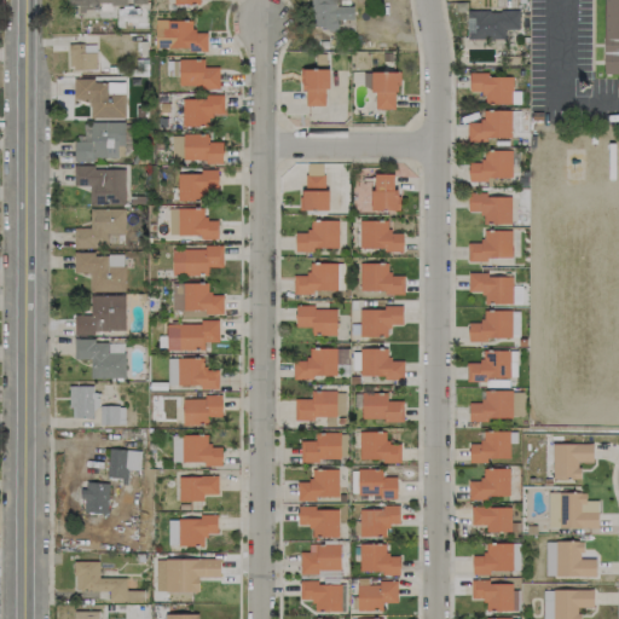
[(126,0),(65,0),(65,9),(75,7),(76,11),(93,11),(93,5),(127,4),(126,0)]
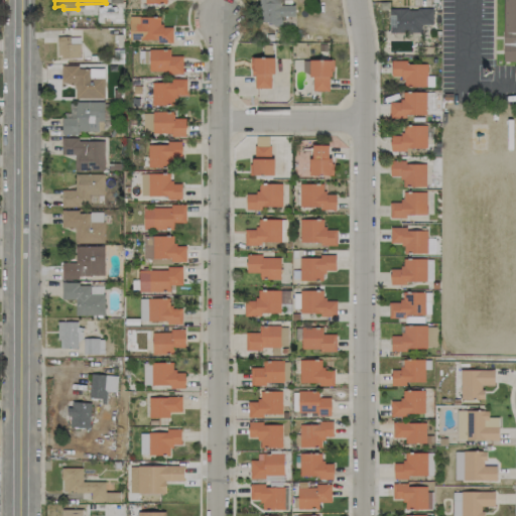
[(294,5),(279,5),(278,0),(258,0),(259,24),(281,24),(280,16),(294,15),(294,5)]
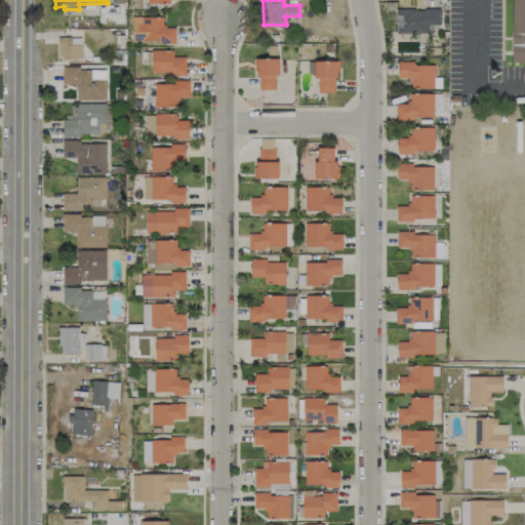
[(524,0),(512,0),(511,62),(524,62),(524,0)]
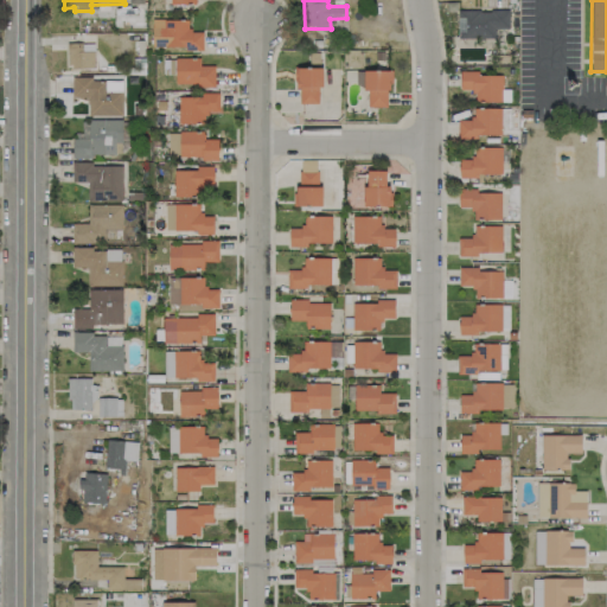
[(458,38),(494,38),(494,29),(509,27),(508,10),(457,11),(458,38)]
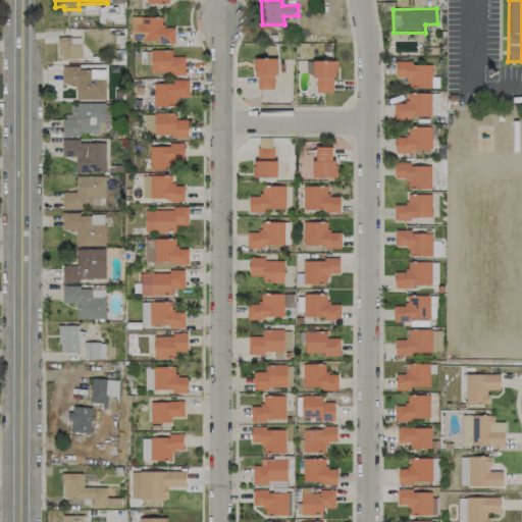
[(174,42),(174,28),(162,27),(162,17),(131,16),(131,41),(174,42)]
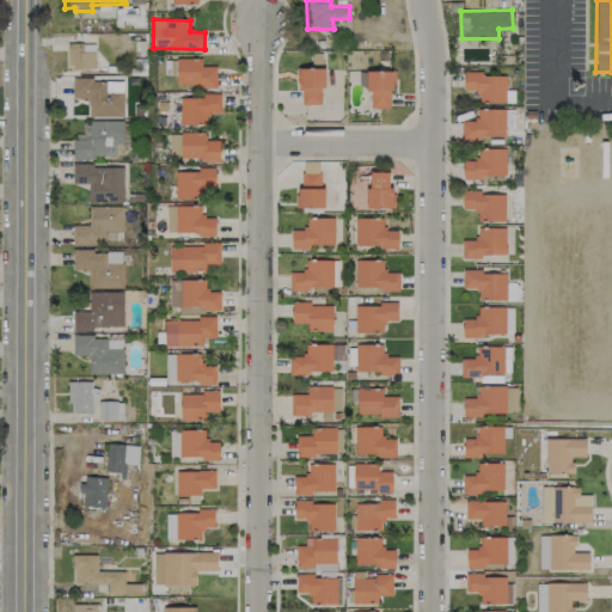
[(96,68),(95,43),(67,43),(68,68),(96,68)]
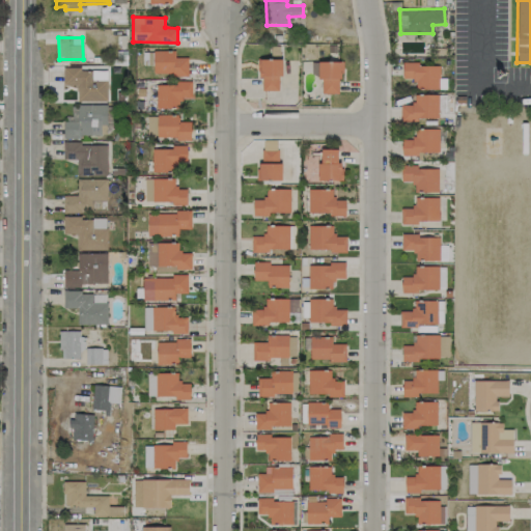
[(187,57),(174,58),(174,51),(154,51),(154,75),(188,74),(187,57)]
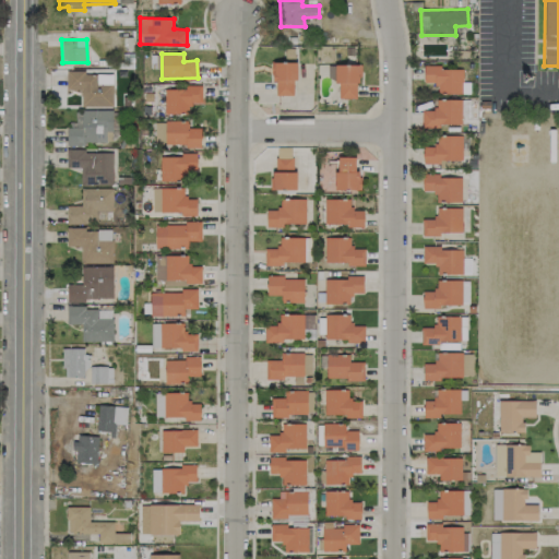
[(297,61),(271,62),(271,82),(275,82),(275,96),(293,95),(293,81),(297,81),(297,61)]
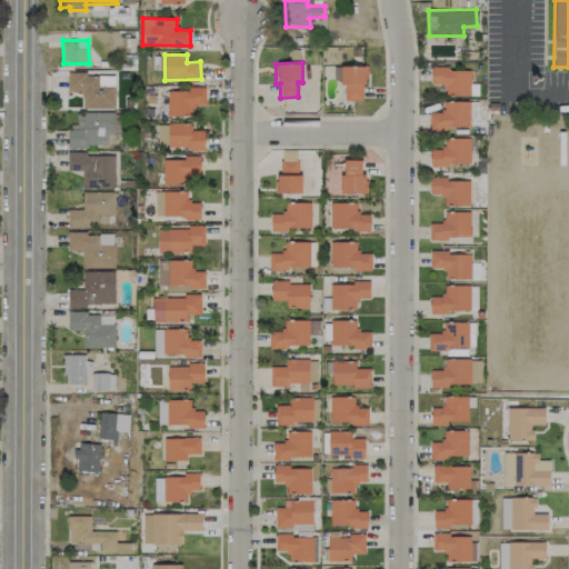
[(363,66),(333,67),(333,82),(345,82),(345,100),(365,99),(363,66)]
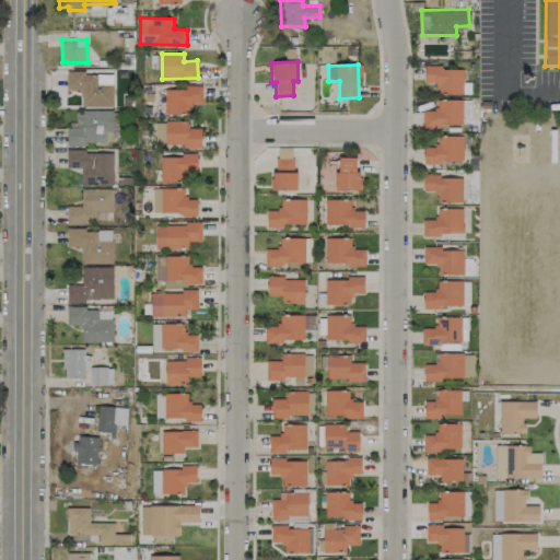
[(424,67),(424,82),(436,82),(436,94),(463,94),(463,68),(424,67)]
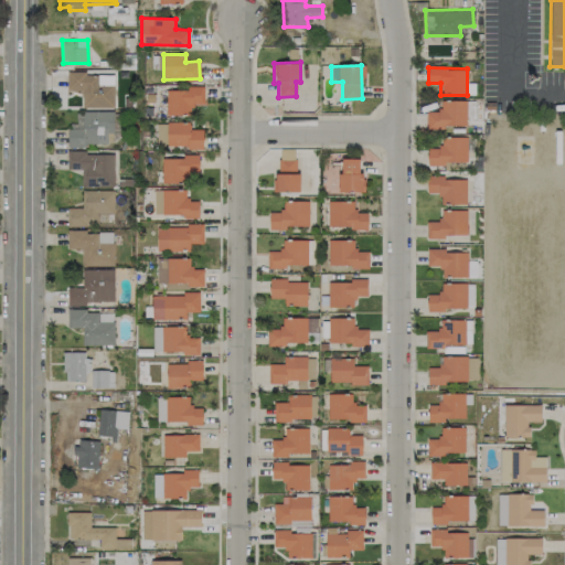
[(82,107),(115,107),(114,84),(97,85),(97,73),(66,73),(67,92),(81,92),(82,107)]
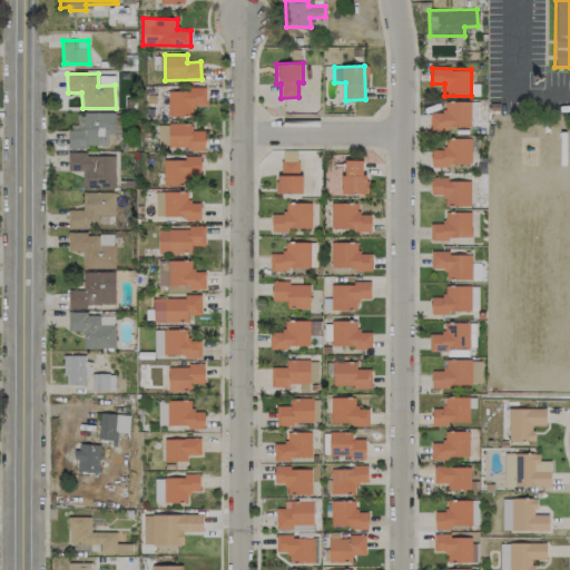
[(167,89),(168,116),(193,115),(193,105),(205,105),(205,88),(167,89)]
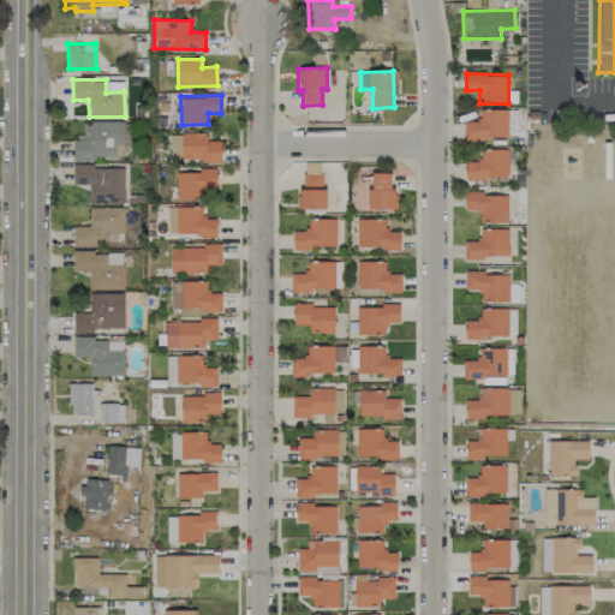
[(507,109),(478,109),(478,121),(464,121),(464,138),(507,138),(507,109)]
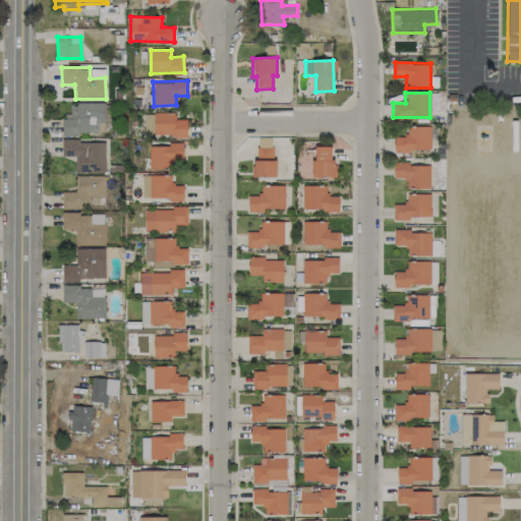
[(104,123),(105,103),(75,102),(75,119),(62,119),(61,133),(99,134),(99,122),(104,123)]
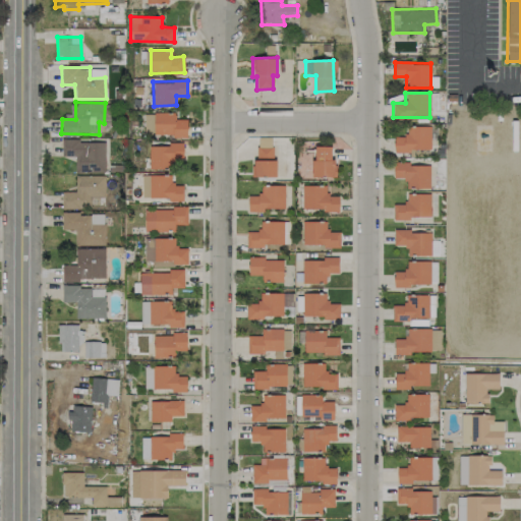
[(174,113),(145,113),(145,135),(187,135),(186,119),(174,119),(174,113)]
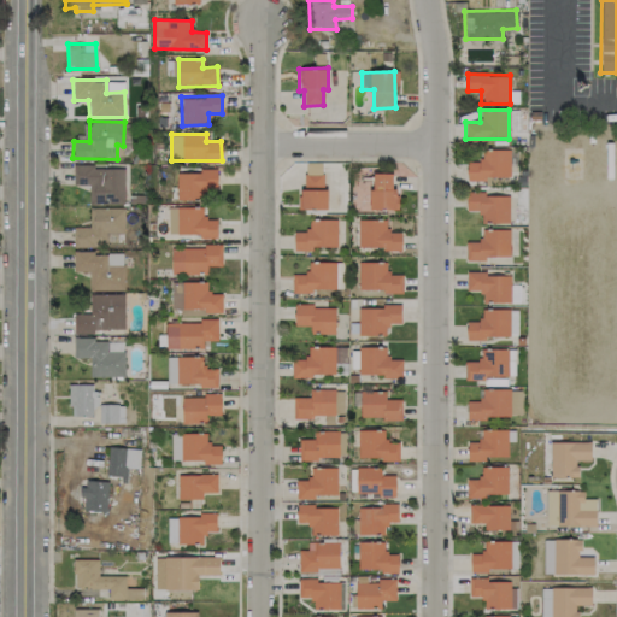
[(510,180),(510,150),(481,150),(481,162),(466,162),(466,178),(510,180)]
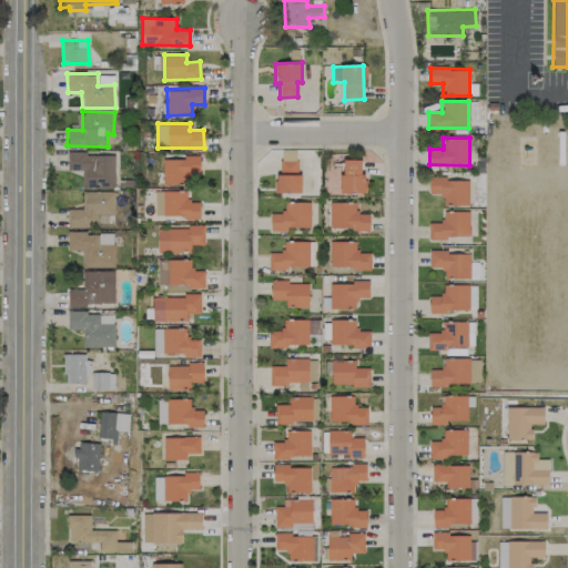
[(114,188),(115,154),(68,153),(67,170),(82,170),(82,188),(114,188)]
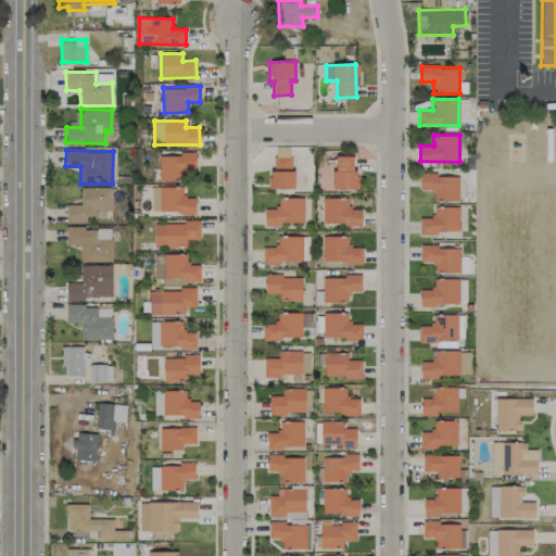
[(160,179),(184,179),(184,169),(196,168),(194,154),(159,154),(160,179)]
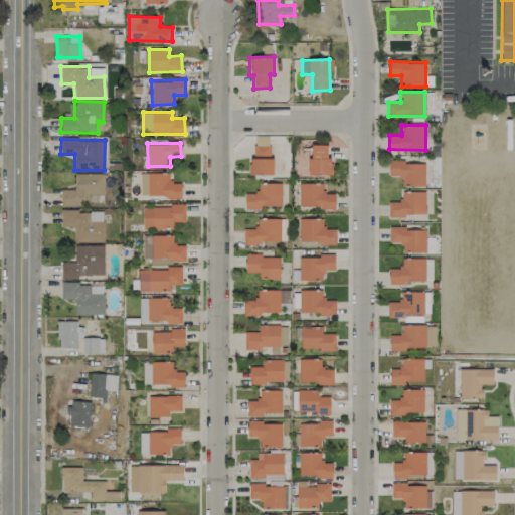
[(272,174),(271,144),(250,144),(251,175),(272,174)]
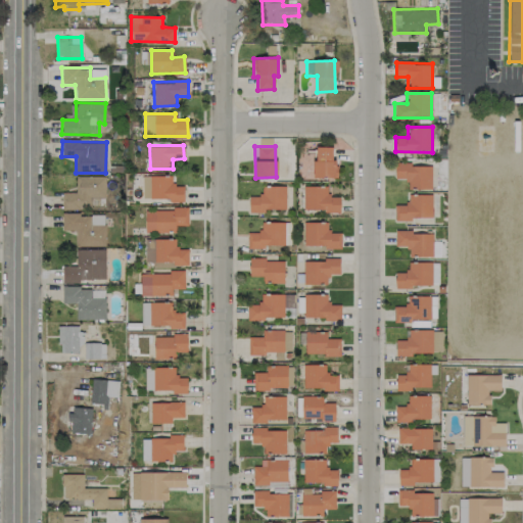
[(336,178),(336,160),(333,160),(333,147),(314,146),(314,177),(336,178)]
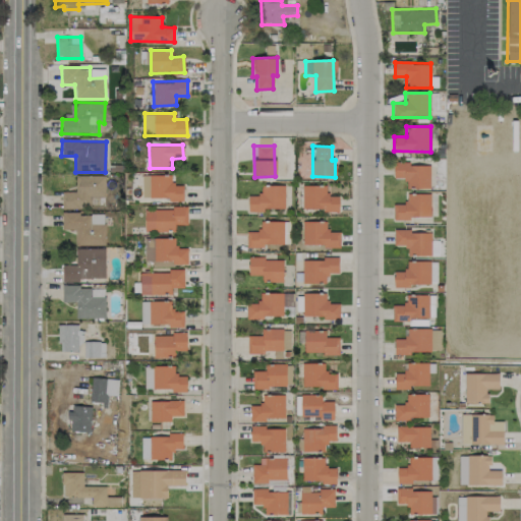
[(429,164),(394,163),(393,178),(406,178),(406,187),(429,188),(429,164)]
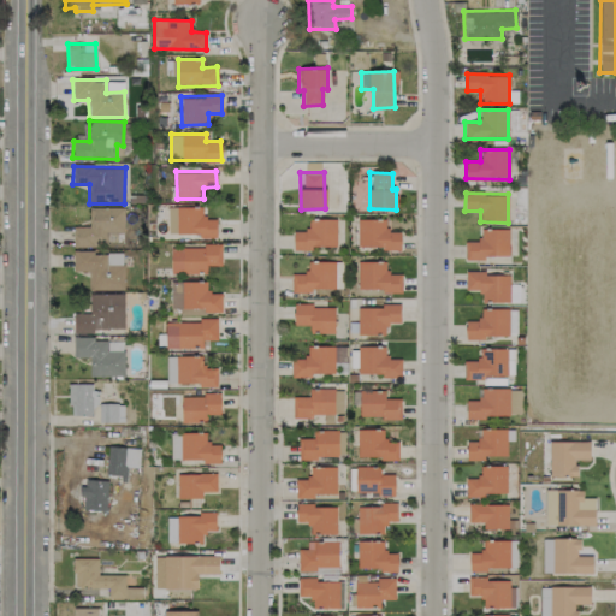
[(123,207),(89,208),(89,226),(72,226),(73,244),(124,243),(123,207)]
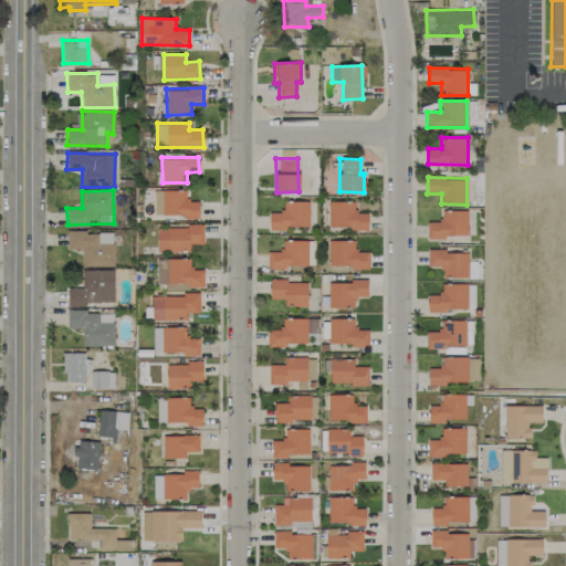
[(186,190),(155,190),(155,217),(198,216),(198,200),(186,200),(186,190)]
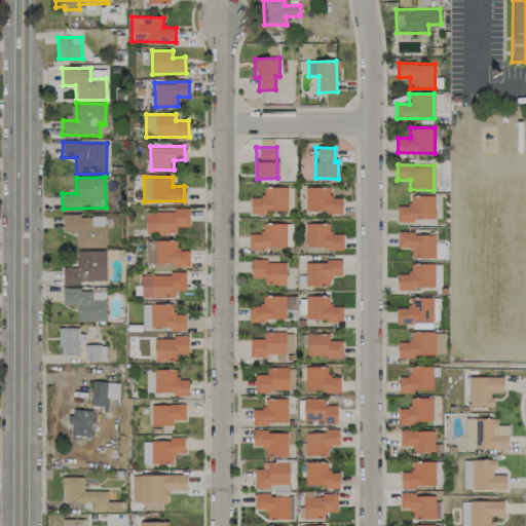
[(287,212),(287,187),(263,187),(263,196),(250,196),(250,212),(287,212)]
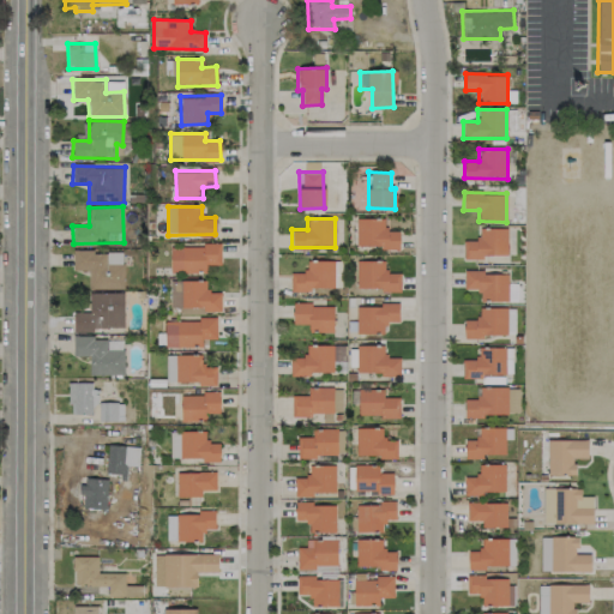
[(398,248),(399,230),(385,230),(385,218),(356,218),(355,247),(398,248)]
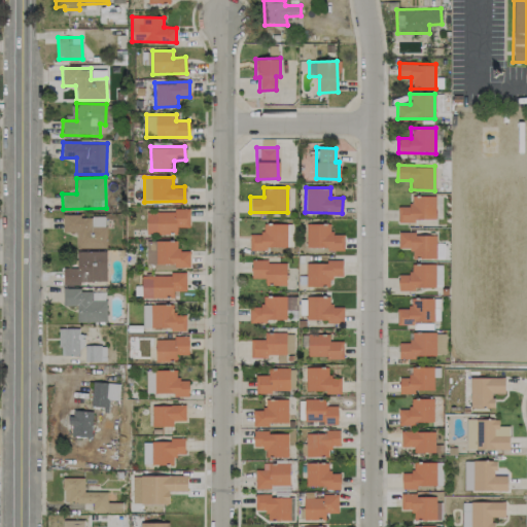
[(434,220),(435,196),(410,196),(410,207),(397,207),(397,220),(434,220)]
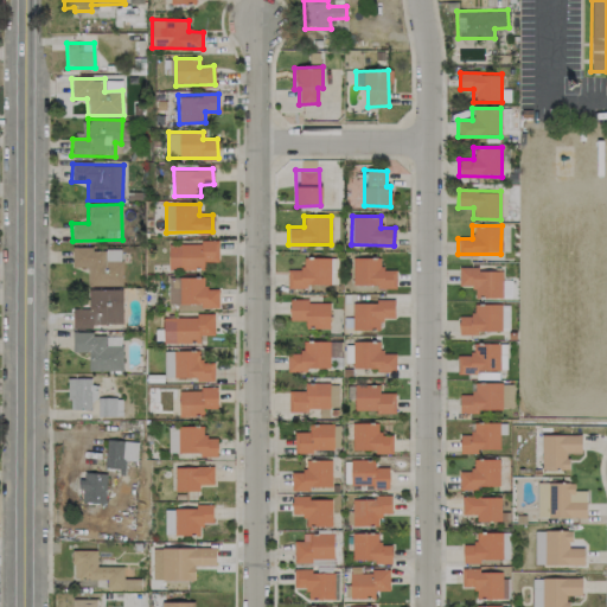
[(217,242),(167,243),(168,269),(203,269),(203,262),(218,261),(217,242)]
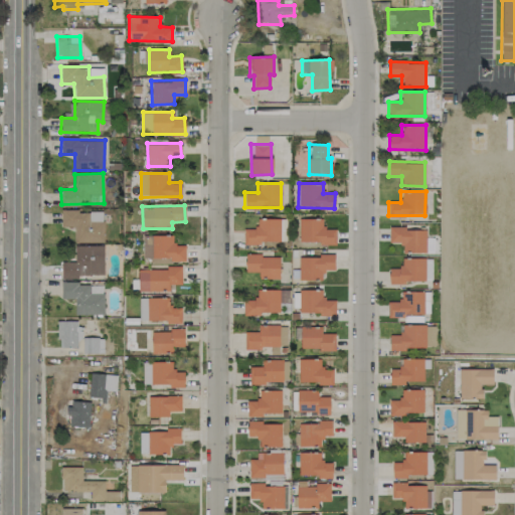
[(60,226),(73,226),(74,242),(104,241),(103,210),(60,211),(60,226)]
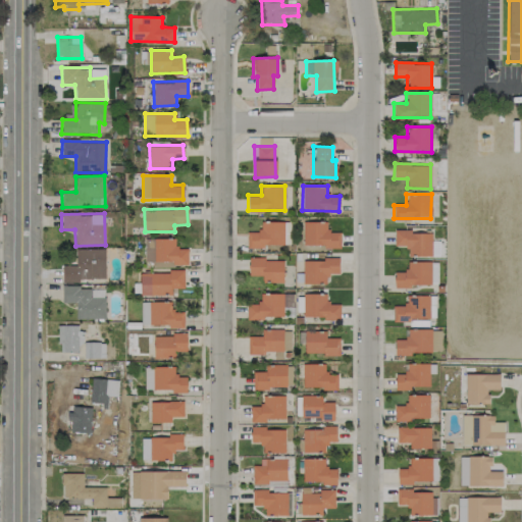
[(282,221),(260,221),(260,231),(247,231),(247,246),(283,246),(282,221)]
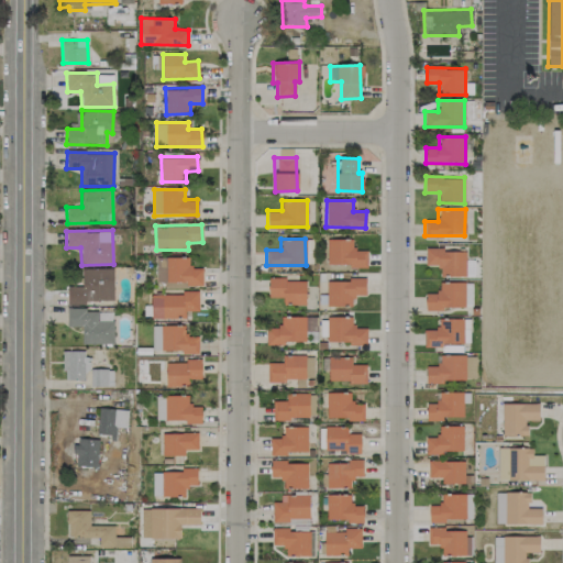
[(327,239),(326,265),(367,265),(367,250),(352,250),(352,240),(327,239)]
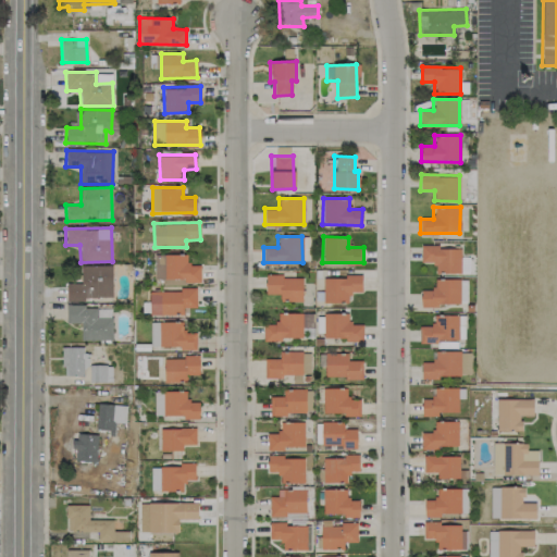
[(460,247),(421,247),(420,262),(435,262),(435,272),(460,273),(460,247)]
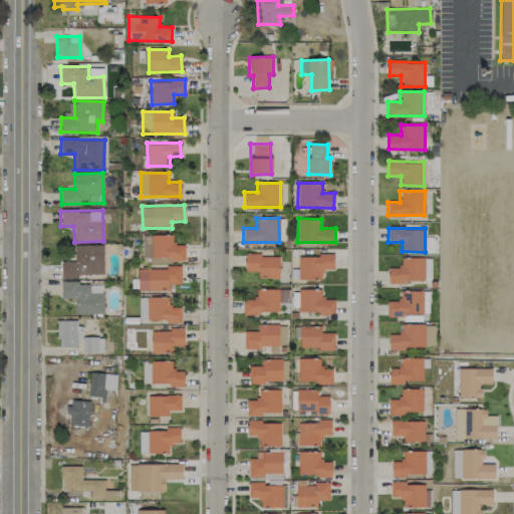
[(173,235),(143,235),(143,259),(185,258),(185,245),(173,245),(173,235)]
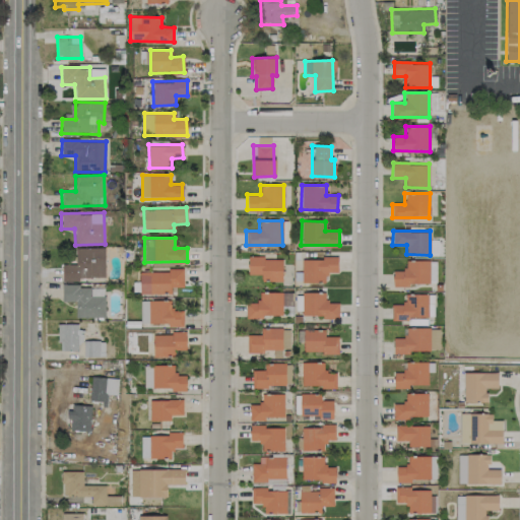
[(75,248),(75,264),(62,264),(62,279),(106,278),(105,248),(75,248)]
